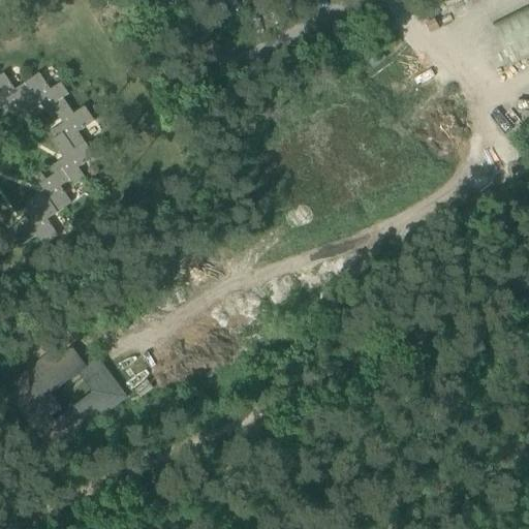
[(528,6),(493,26),(514,66),(528,58),(528,6)]
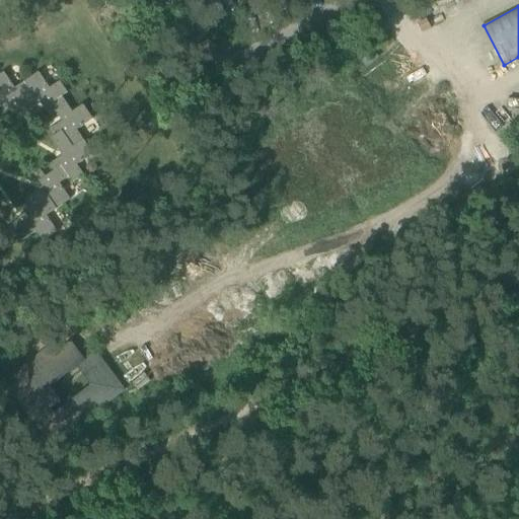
[(13,116),(19,113),(13,103),(30,92),(23,82),(13,88),(3,73),(0,75),(0,106),(5,104),(13,116)]
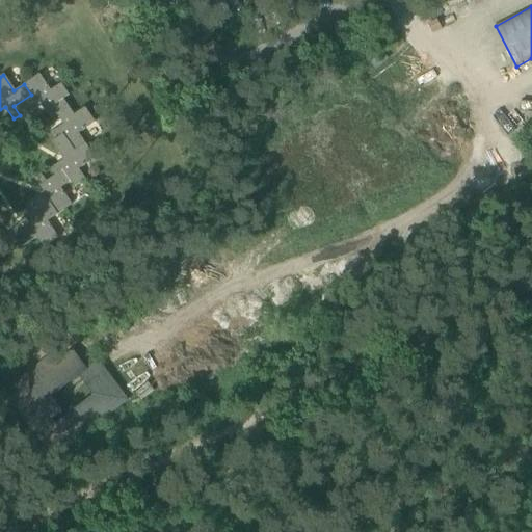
[(52,120),(59,115),(54,106),(63,100),(69,96),(60,84),(49,89),(38,75),(24,84),(31,95),(14,106),(20,115),(24,120),(45,107),(52,120)]
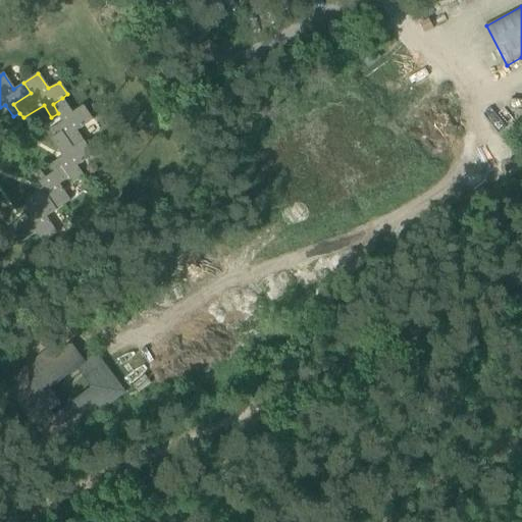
[(51,131),(55,138),(62,133),(71,147),(84,140),(79,131),(92,120),(82,106),(71,112),(62,98),(53,104),(58,113),(64,122),(51,131)]
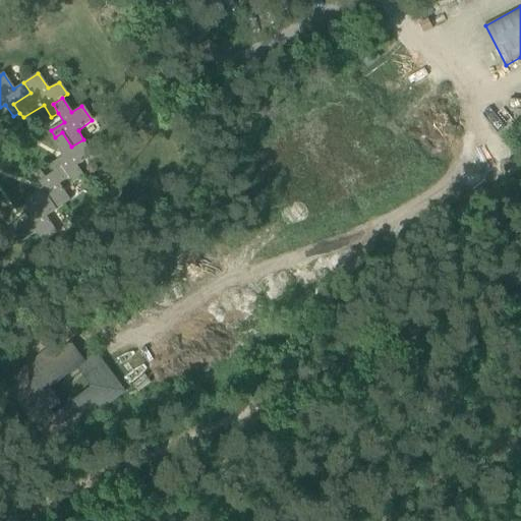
[(49,166),(53,172),(61,167),(68,178),(71,183),(82,176),(76,166),(94,156),(83,139),(71,147),(62,132),(55,137),(51,139),(62,158),(49,166)]
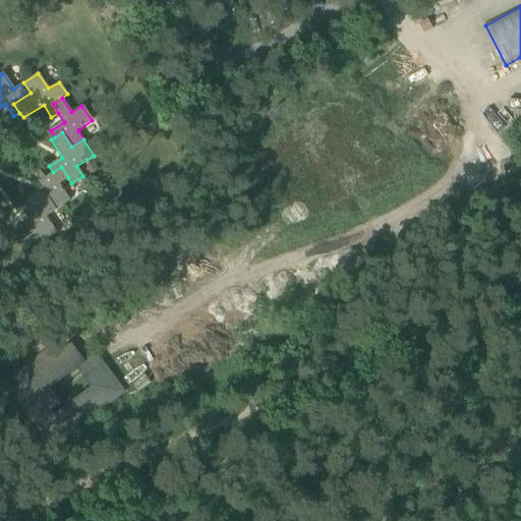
[(69,201),(58,185),(68,178),(61,167),(53,172),(45,177),(40,170),(33,174),(38,182),(37,182),(41,188),(25,199),(27,203),(21,207),(25,214),(48,197),(57,211),(69,201)]
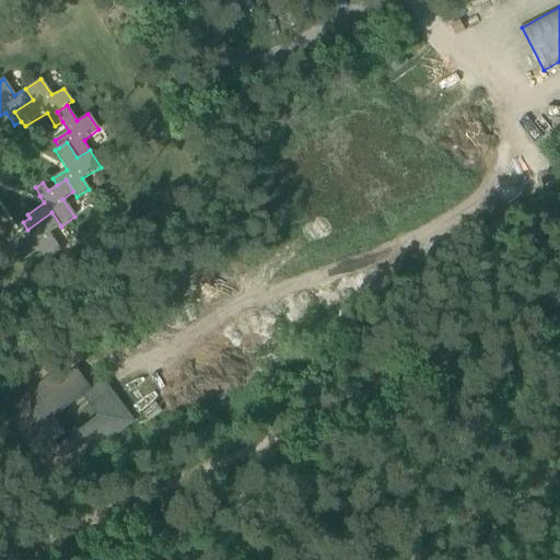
[(50,234),(61,226),(51,212),(27,230),(32,236),(13,251),(21,263),(37,251),(46,261),(62,251),(50,234)]
